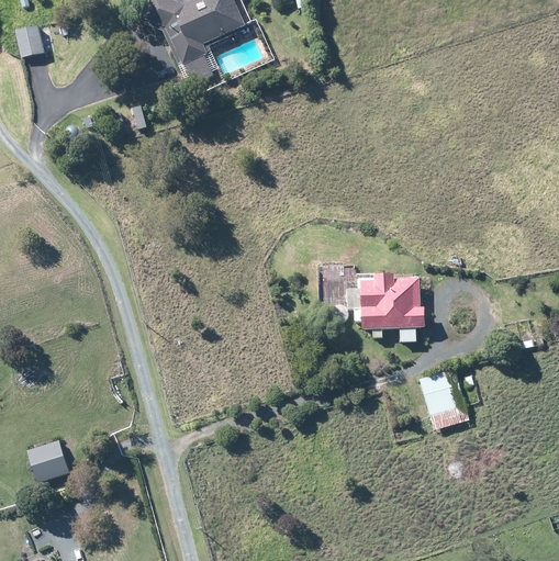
[(169,49),(185,82),(189,79),(192,86),(212,77),(211,74),(217,70),(208,48),(242,33),(242,30),(246,29),(233,0),(185,0),(182,1),(179,0),(164,0),(153,0),(144,22),(145,22),(144,26),(152,29),(159,32),(163,33),(166,42),(169,49)]
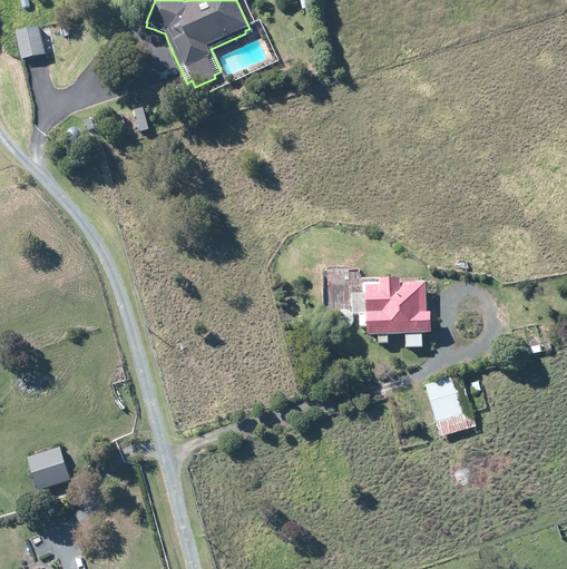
[(21,60),(45,56),(45,55),(55,52),(49,27),(15,33),(17,40),(18,48),(21,60)]
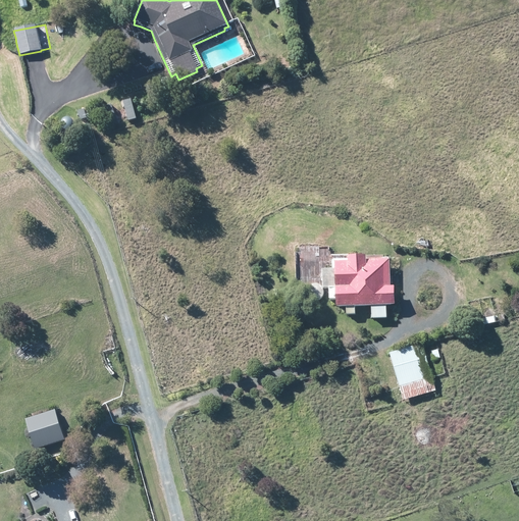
[(366,260),(366,257),(365,254),(348,254),(349,258),(331,259),(331,268),(335,268),(335,285),(328,287),(329,299),(336,298),(336,306),(346,305),(346,313),(355,313),(354,305),(370,304),(371,317),(386,317),(385,304),(395,304),(395,284),(390,285),(390,282),(390,274),(388,259),(387,259),(366,260)]
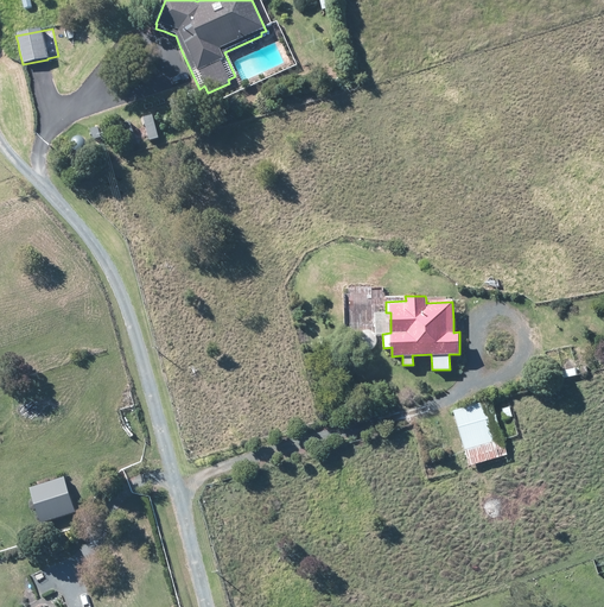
[(572,365),(574,374),(583,372),(580,362),(572,365)]
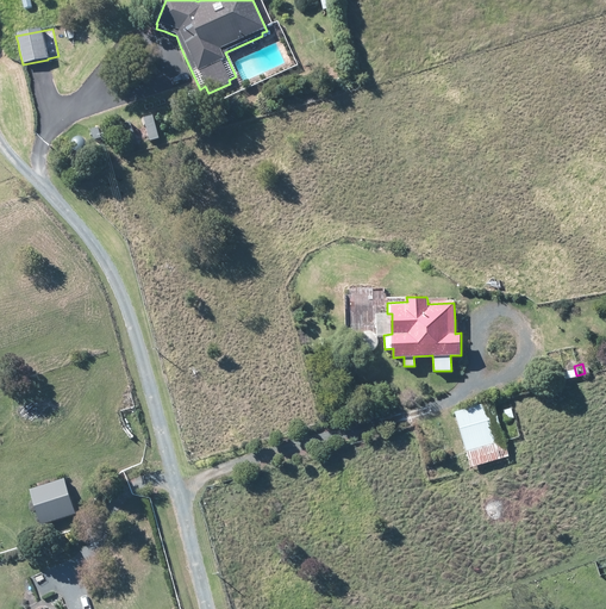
[(507,455),(492,403),(491,401),(453,411),(469,467),(507,455)]
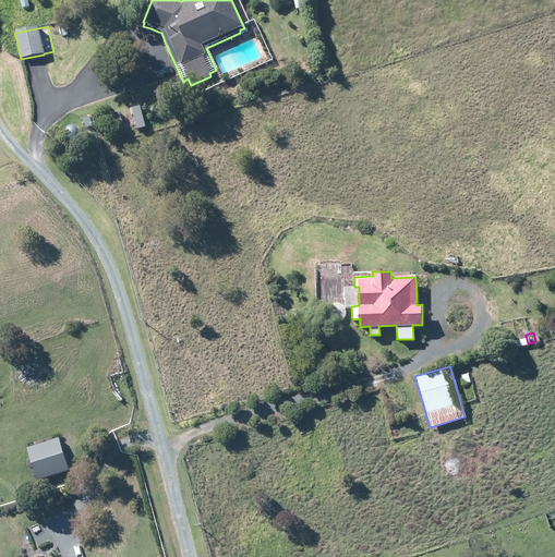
[(459,375),(461,378),(462,384),(469,383),(467,373),(466,373),(459,375)]
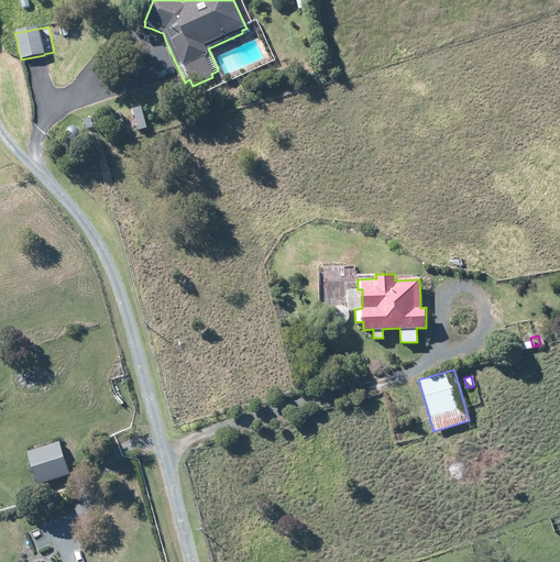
[(68,473),(65,461),(58,441),(56,442),(26,451),(36,484),(68,473)]
